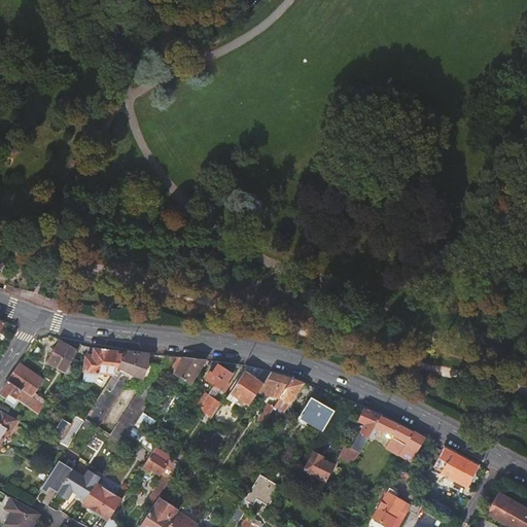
[(0,273),(8,257),(0,252),(0,273)]
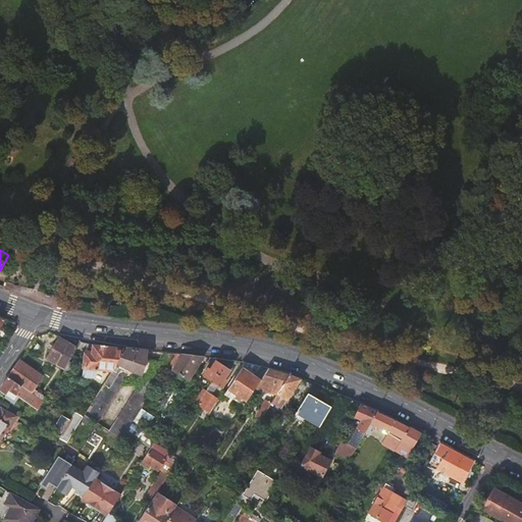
[(46,358),(64,368),(71,356),(75,348),(57,337),(46,358)]
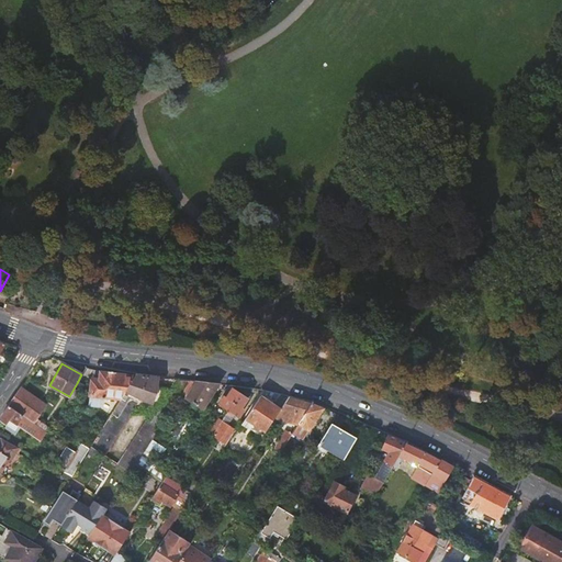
[(100,370),(99,377),(91,375),(89,394),(122,398),(137,374),(100,370)]
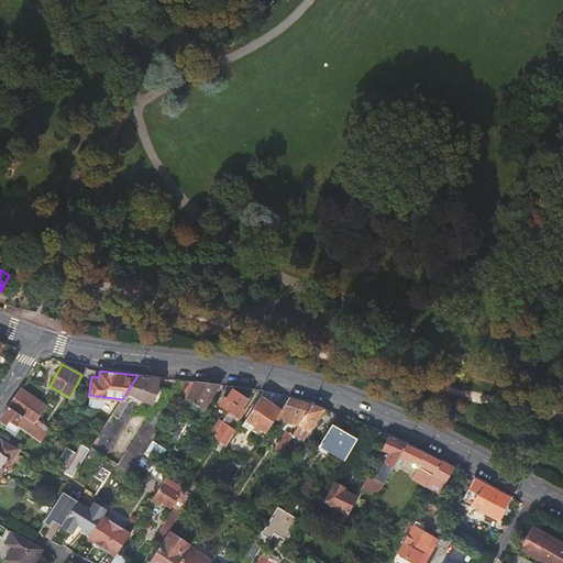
[(158,384),(159,377),(138,375),(122,399),(106,426),(92,446),(105,454),(117,434),(139,399),(146,400),(151,401),(153,401),(156,399),(158,397),(161,395),(162,390),(163,386),(162,384),(158,384)]
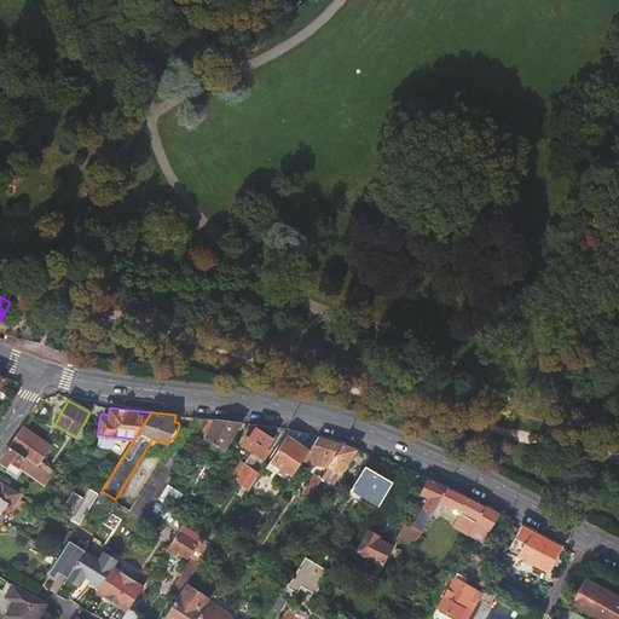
[(197,440),(200,435),(208,421),(192,420),(187,435),(197,440)]
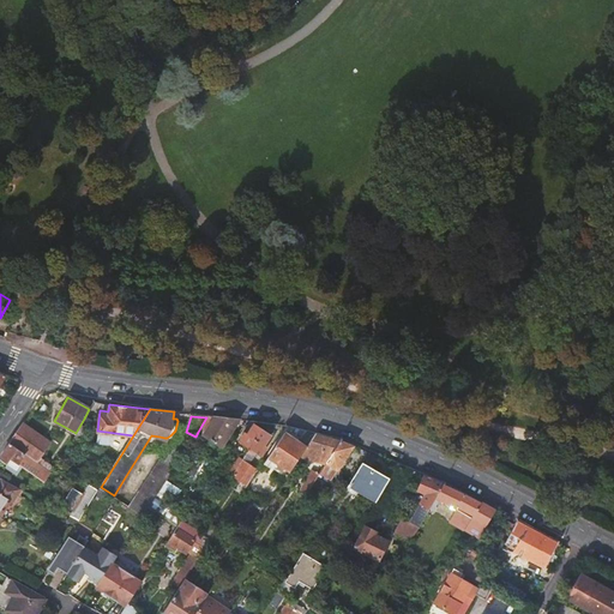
[(203,434),(214,419),(206,417),(198,432),(203,434)]
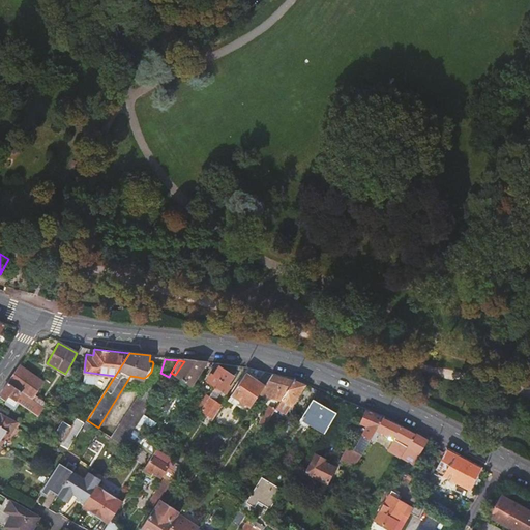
[(79,364),(72,361),(65,374),(59,384),(66,388),(79,364)]
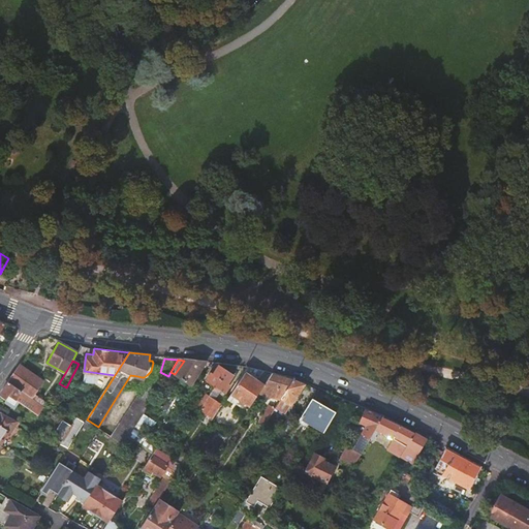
[(181,381),(186,384),(190,386),(206,363),(184,361),(175,374),(174,376),(181,381)]
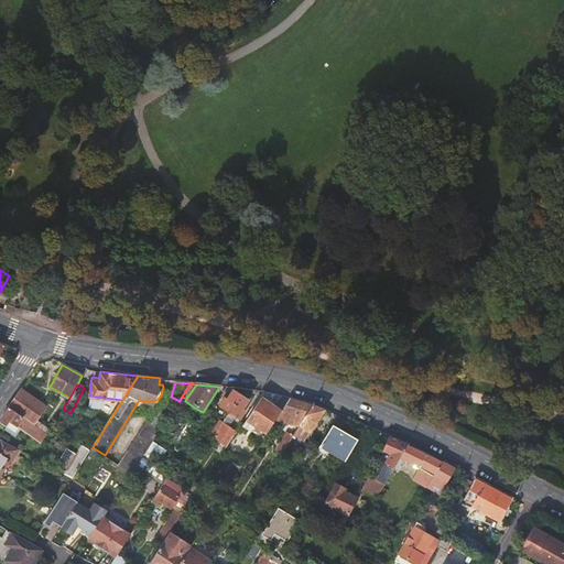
[(8,408),(33,425),(36,421),(45,408),(20,390),(8,408)]
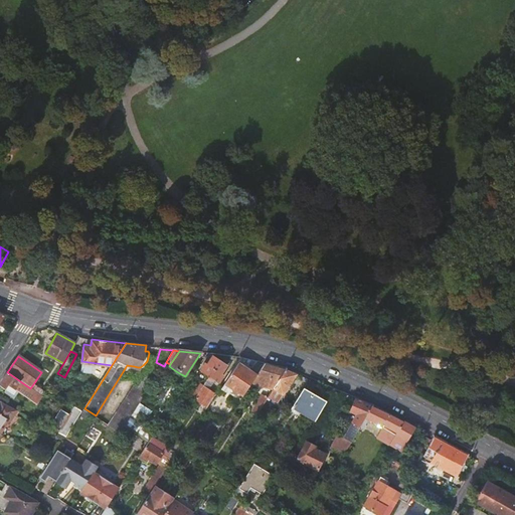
[(208,377),(219,361),(212,357),(206,365),(204,364),(199,372),(208,377)]
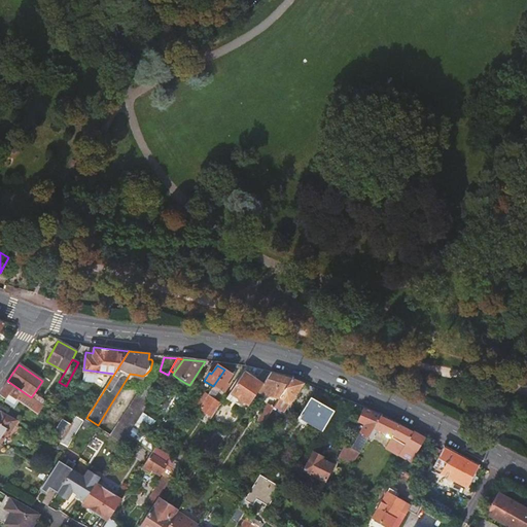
[(211,391),(207,396),(202,405),(206,408),(213,413),(219,405),(213,400),(219,391),(222,393),(222,392),(235,375),(225,369),(224,370),(213,386),(211,391)]
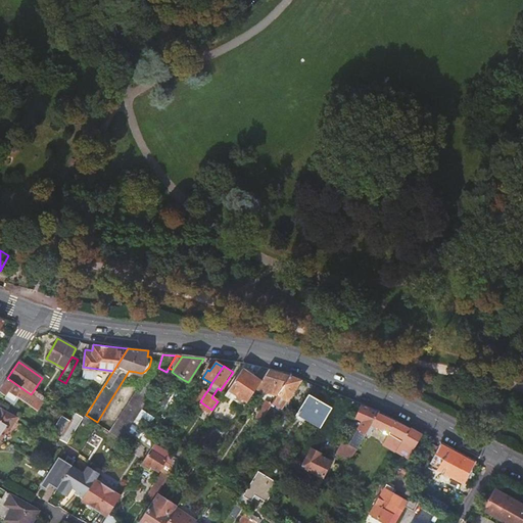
[(245,372),(253,378),(255,374),(247,369),(245,372)]
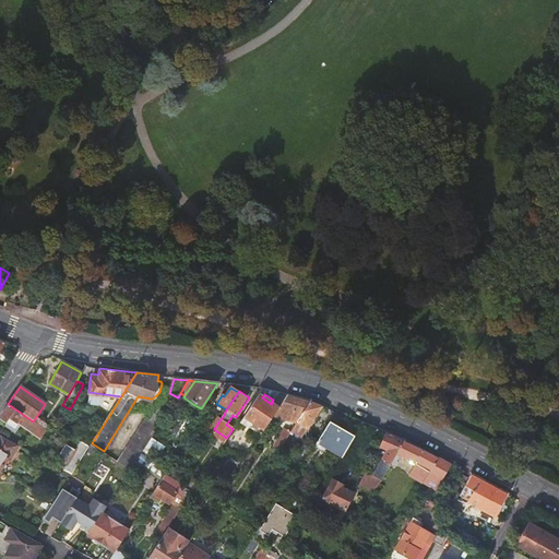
[(273,416),(296,423),(309,402),(286,396),(277,408),(273,416)]
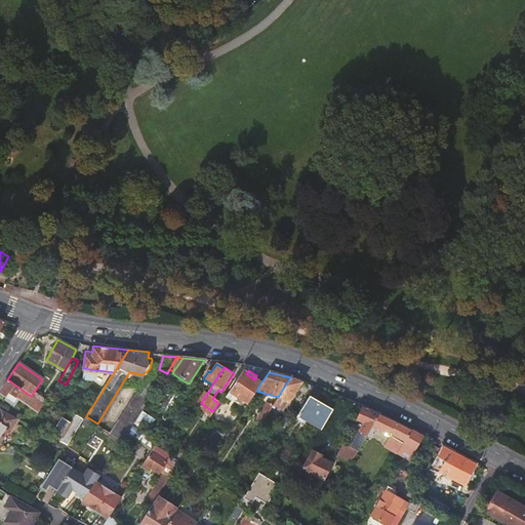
[(242,378),(239,376),(229,392),(247,404),(256,391),(260,384),(254,379),(246,373),(242,378)]
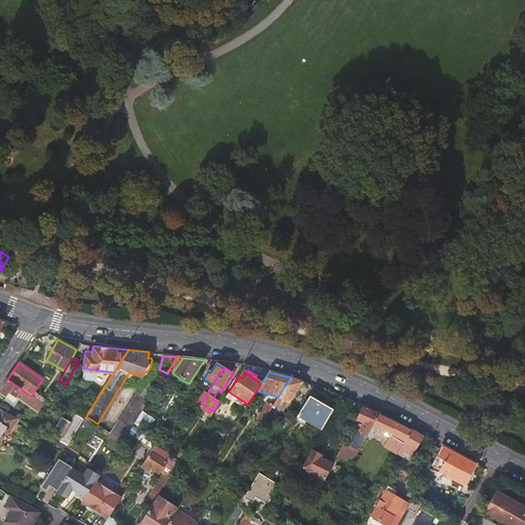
[(278,397),(273,405),(281,411),(287,402),(287,403),(301,382),(290,377),(278,397)]
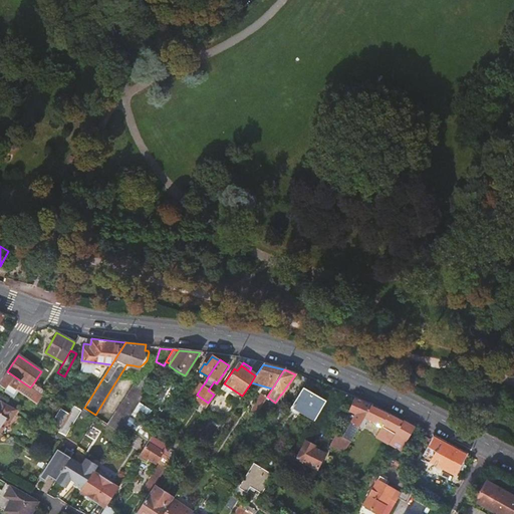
[(36,404),(42,396),(30,388),(7,371),(1,380),(0,381),(0,384),(5,388),(5,389),(8,384),(14,389),(36,404)]
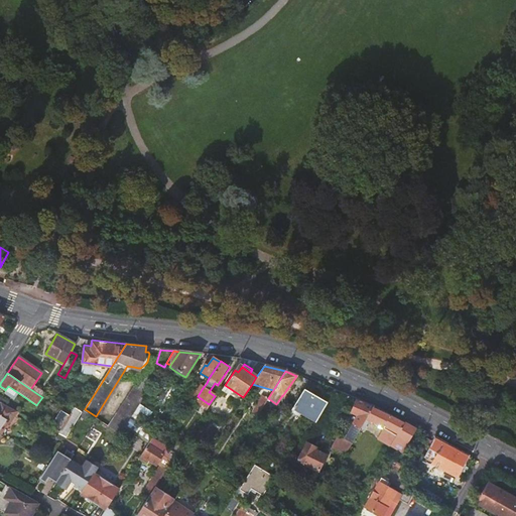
[(123,428),(129,418),(152,384),(145,379),(138,390),(134,388),(131,392),(108,427),(115,431),(119,434),(123,428)]
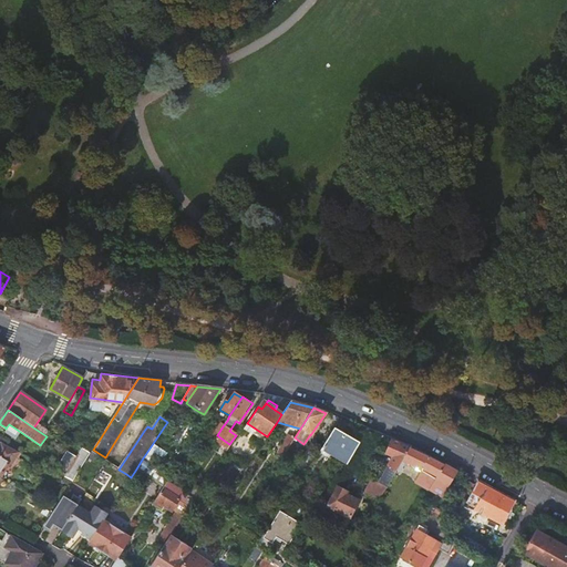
[(33,428),(47,436),(49,432),(37,423),(33,428)]
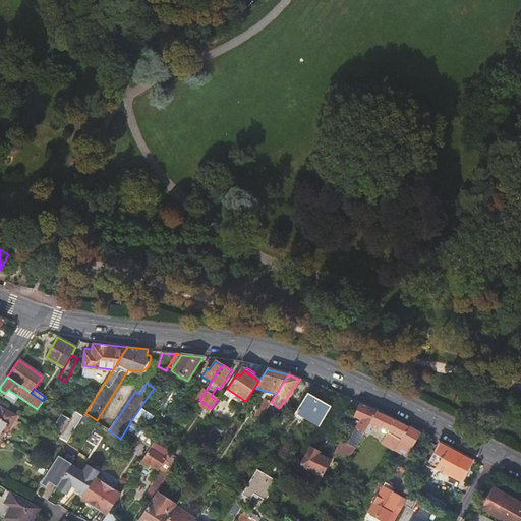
[(194,397),(199,400),(205,392),(199,389),(194,397)]
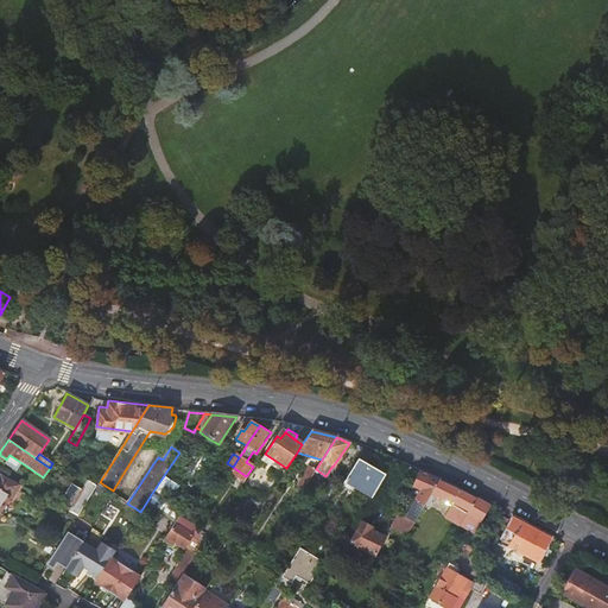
[(286,468),(265,454),(261,460),(282,474),(286,468)]
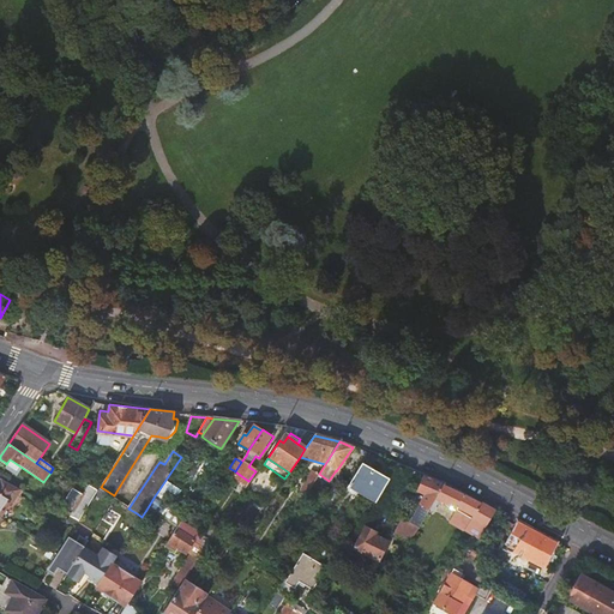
[(347,487),(375,503),(387,481),(360,465),(347,487)]
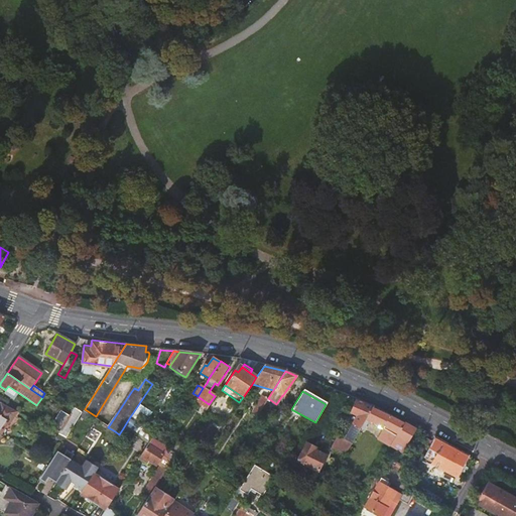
[(251,413),(256,416),(267,399),(263,396),(259,402),(258,402),(251,413)]
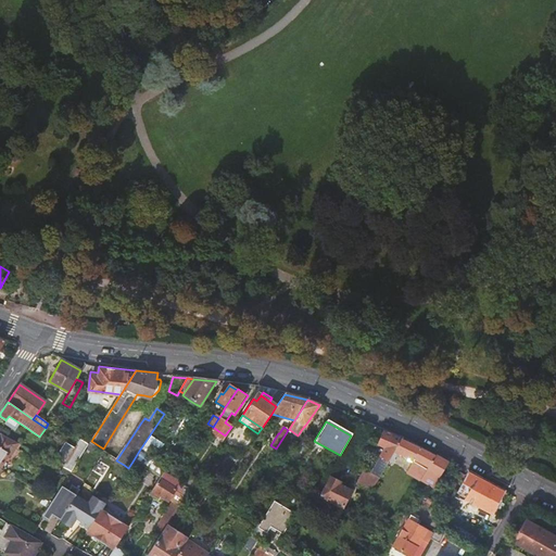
[(377,429),(373,427),(367,437),(373,439),(377,429)]
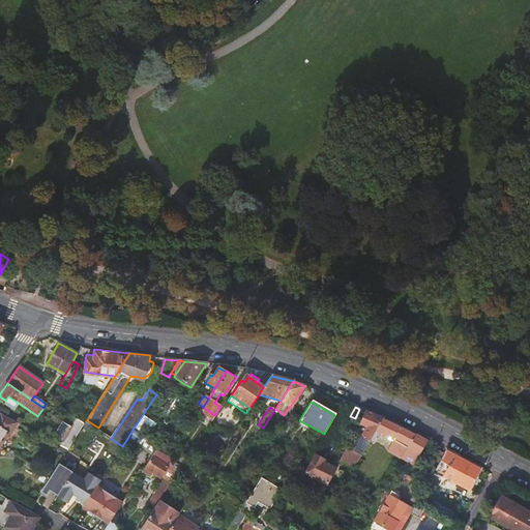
[(357,421),(365,425),(352,450),(362,455),(369,442),(381,418),(364,409),(357,421)]
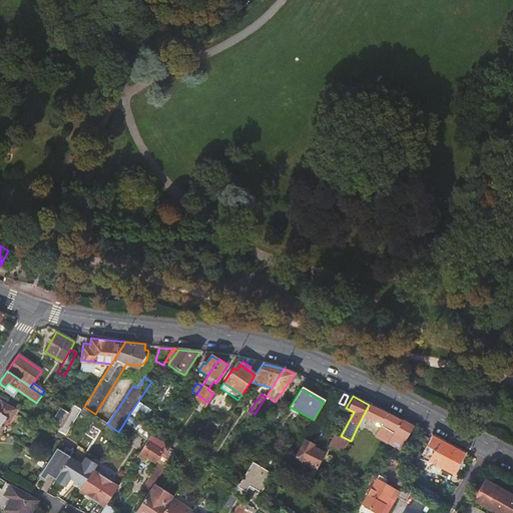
[(0,428),(6,419),(8,420),(15,409),(0,400),(0,428)]
